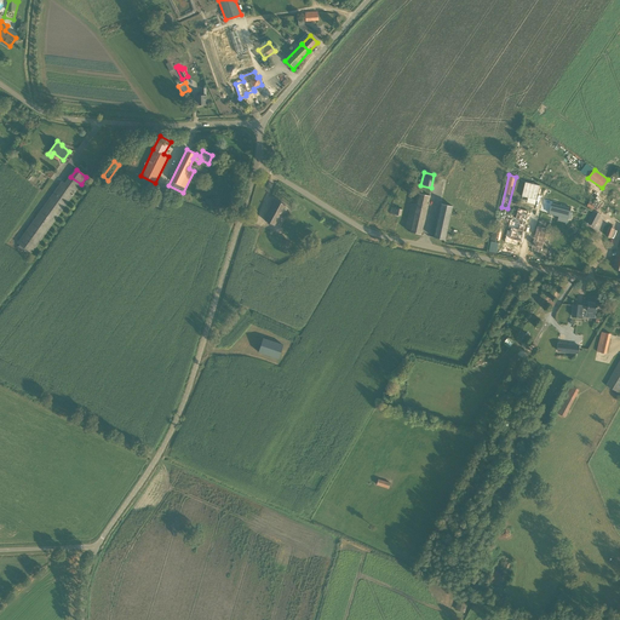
[(441,204),(434,237),(445,240),(452,206),(458,182),(447,179),(441,204)]
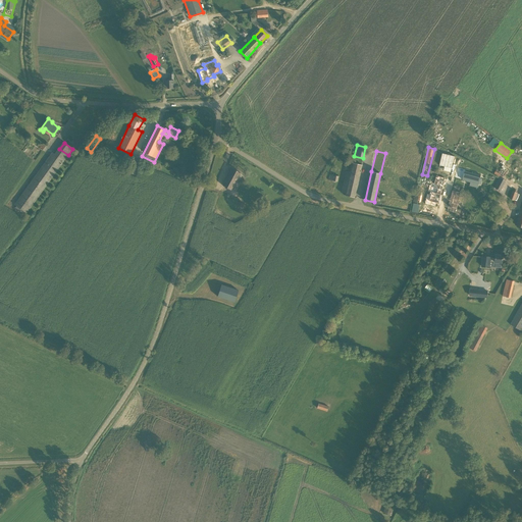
[(442,154),(439,165),(445,166),(452,168),(455,157),(442,154)]
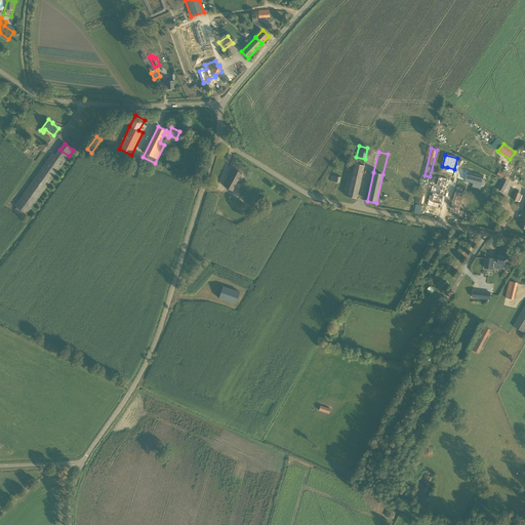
[(348,172),(342,193),(347,194),(347,197),(356,199),(364,165),(354,163),(352,173),(348,172)]
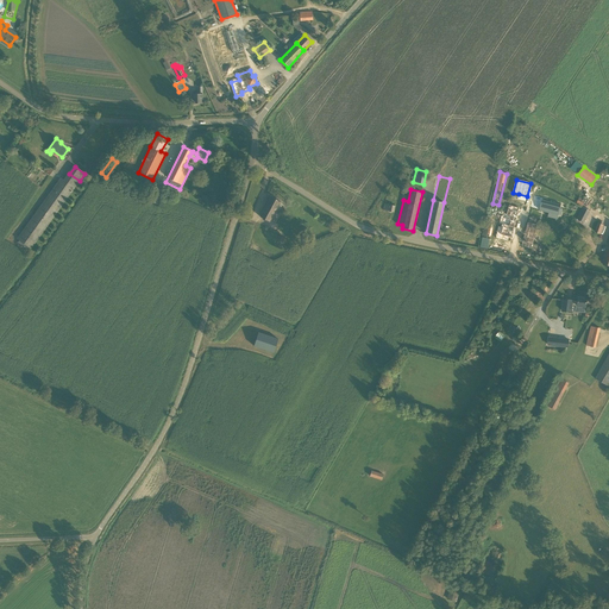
[(275,212),(281,201),(271,196),(261,217),(269,221),(270,220),(274,223),(278,214),(275,212)]
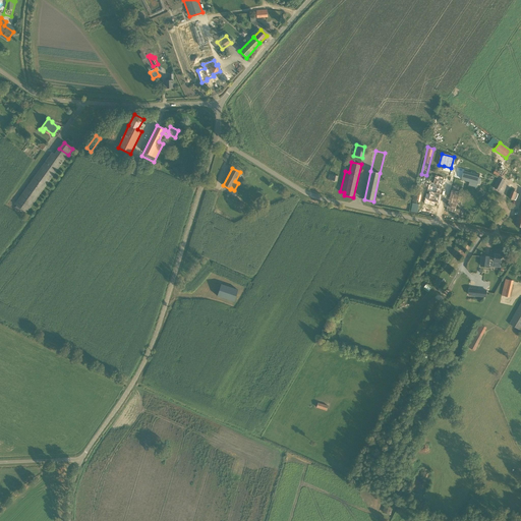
[(465,170),(462,180),(478,184),(480,175),(465,170)]
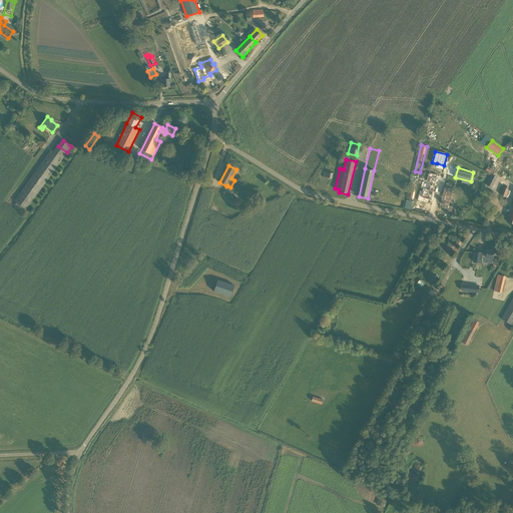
[(419,196),(418,200),(422,201),(427,202),(428,199),(431,200),(432,200),(438,175),(429,172),(427,180),(426,180),(423,182),(421,188),(423,189),(423,191),(420,190),(419,196)]
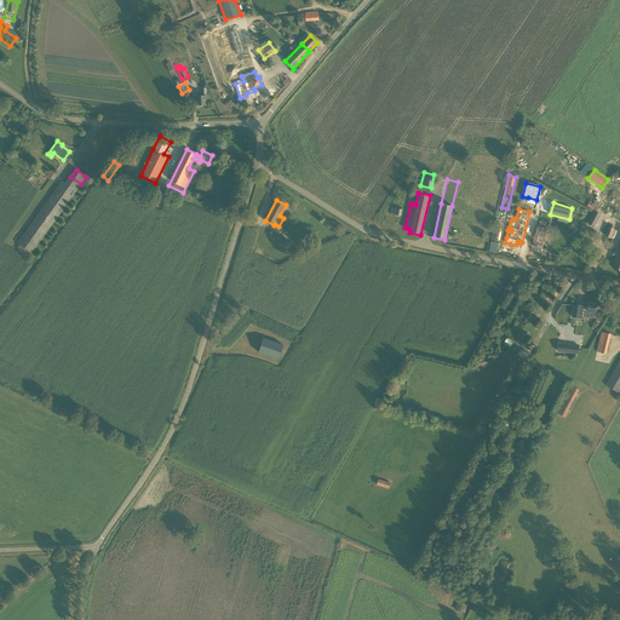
[(595,211),(593,212),(587,223),(595,227),(601,214),(595,211)]
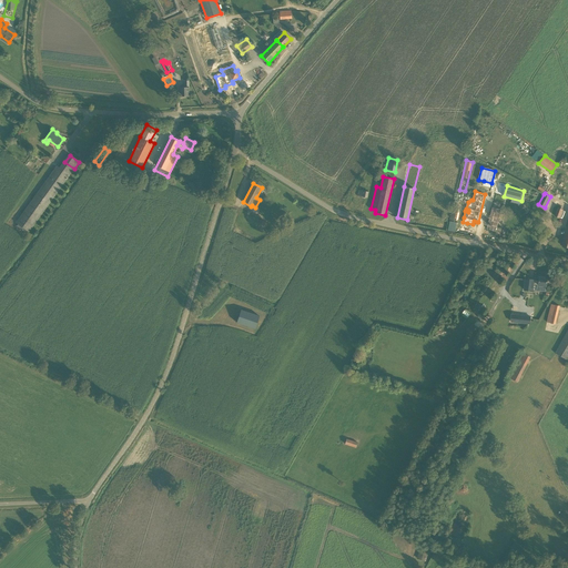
[(511,201),(509,209),(526,214),(528,206),(511,201)]
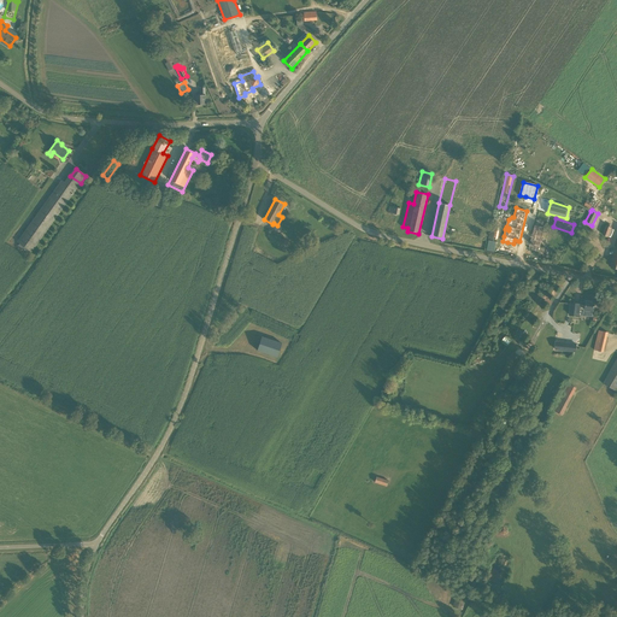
[(535,225),(529,248),(539,251),(541,242),(545,228),(535,225)]
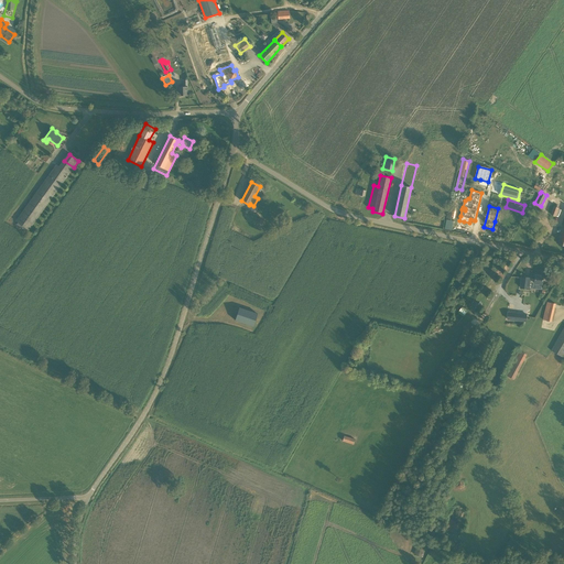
[(235,224),(230,230),(237,234),(241,228),(235,224)]
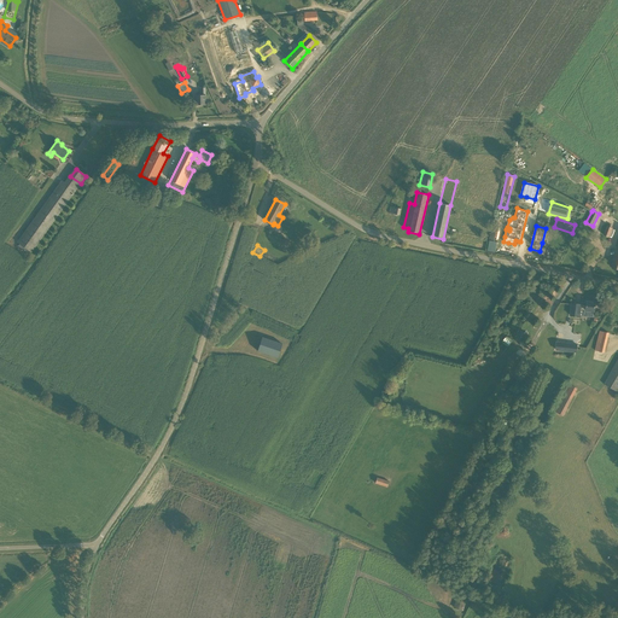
[(586,316),(587,310),(595,312),(596,303),(587,302),(587,305),(581,304),(582,304),(572,303),(570,315),(579,316),(579,315),(586,316)]
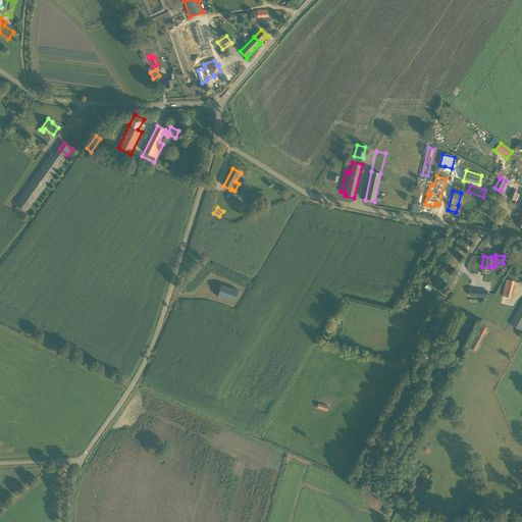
[(503,296),(511,298),(514,281),(506,279),(503,296)]
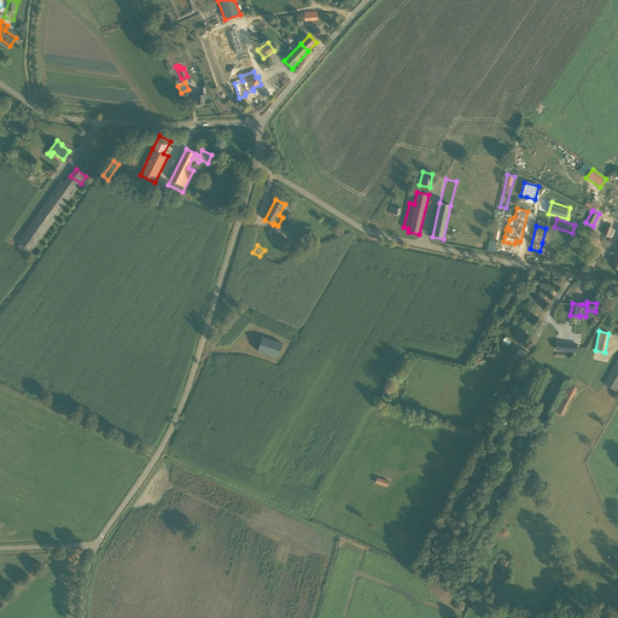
[(262,337),(257,351),(278,357),(283,344),(262,337)]
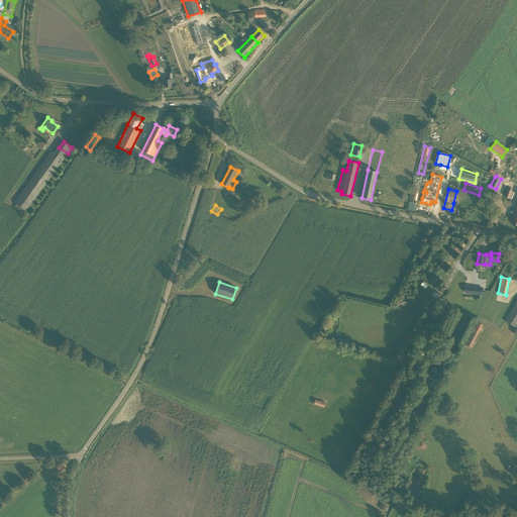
[(466,287),(464,294),(476,295),(477,288),(466,287)]
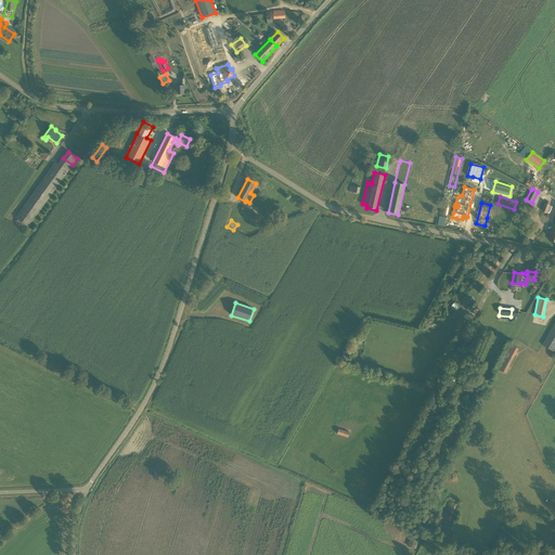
[(554,322),(545,340),(543,345),(554,351),(554,349),(554,322)]
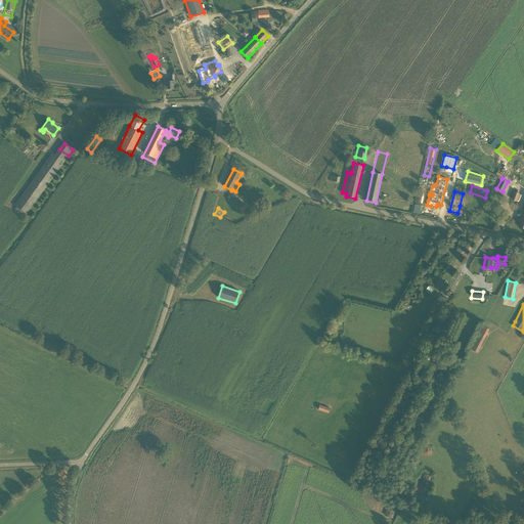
[(471,349),(477,352),(489,329),(483,325),(471,349)]
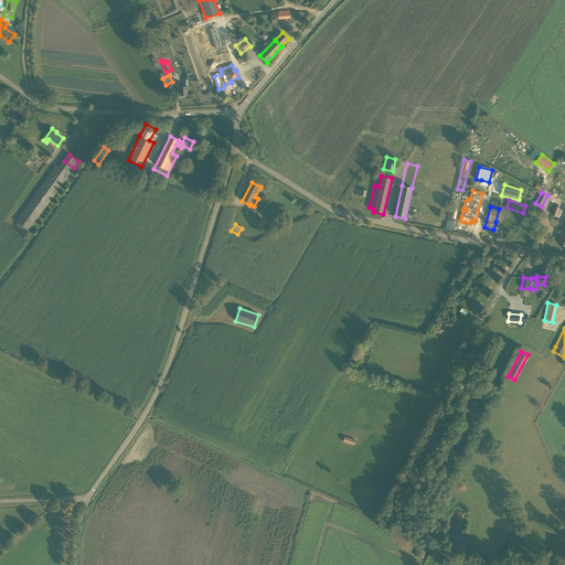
[(422,544),(418,543),(415,555),(424,558),(427,547),(422,546),(422,544)]
